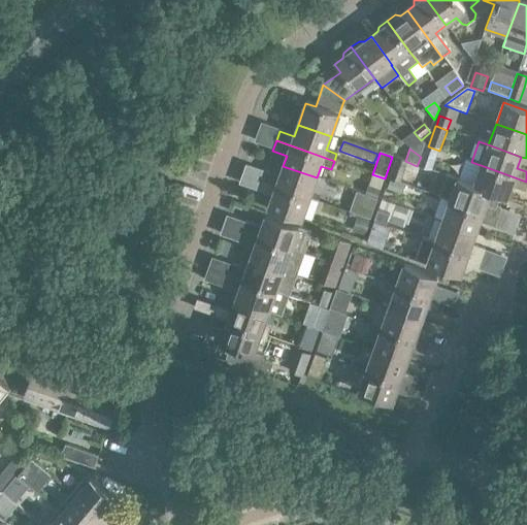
[(417,166),(418,167),(431,171),(434,161),(421,156),(421,157),(417,166)]
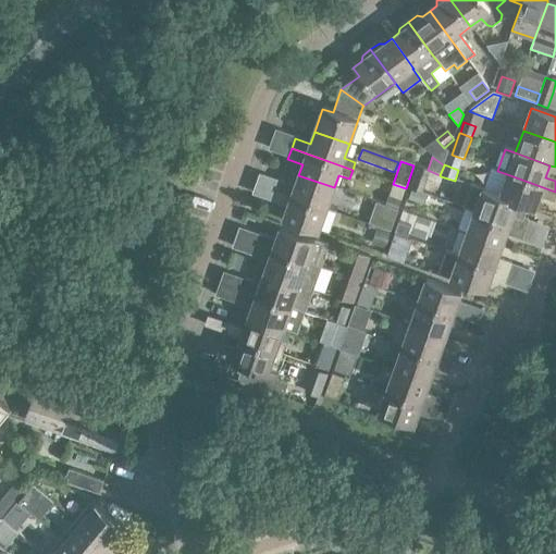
[(415,176),(409,189),(411,191),(421,194),(427,181),(430,172),(418,168),(415,176)]
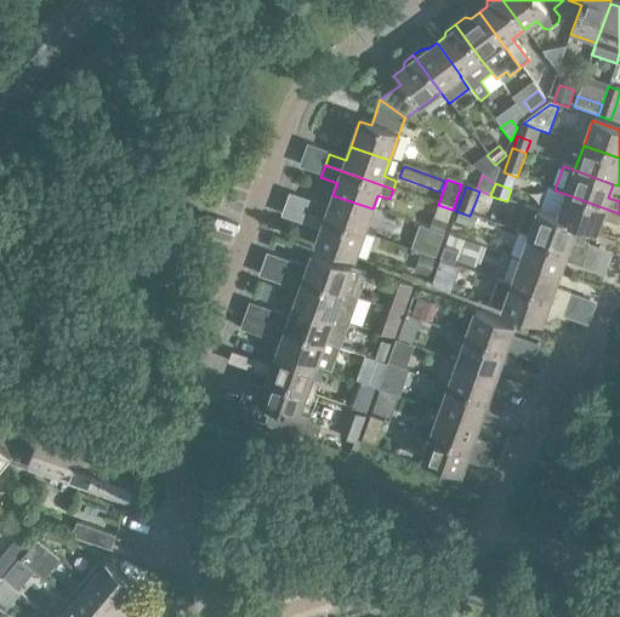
[(619,218),(619,213),(566,194),(557,220),(567,223),(567,224),(575,227),(589,232),(596,234),(601,221),(618,227),(619,218)]
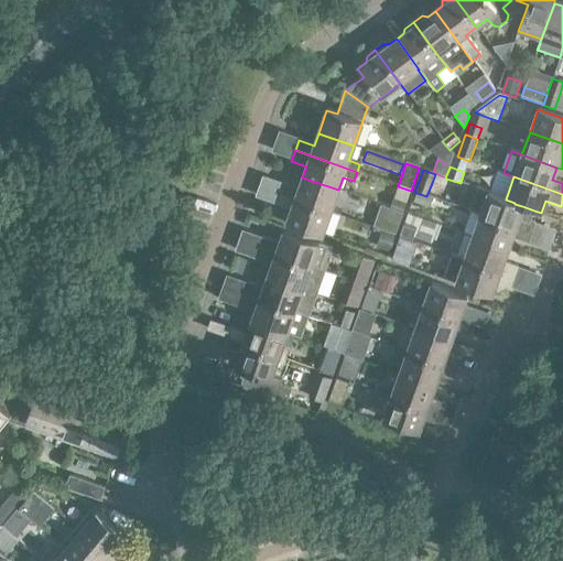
[(302,177),(298,190),(283,184),(279,194),(329,213),(338,190),(302,177)]
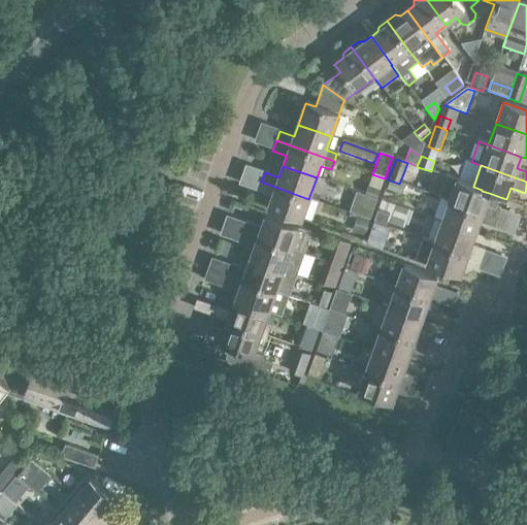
[(439,197),(439,198),(449,201),(496,219),(497,219),(500,208),(496,206),(500,197),(489,193),(482,191),(482,190),(473,187),(458,181),(457,181),(447,176),(439,197)]
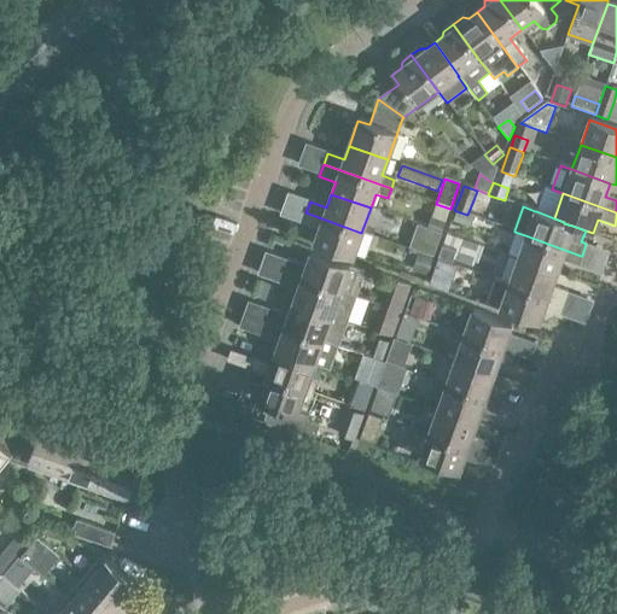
[(475,218),(457,211),(452,223),(470,229),(475,218)]
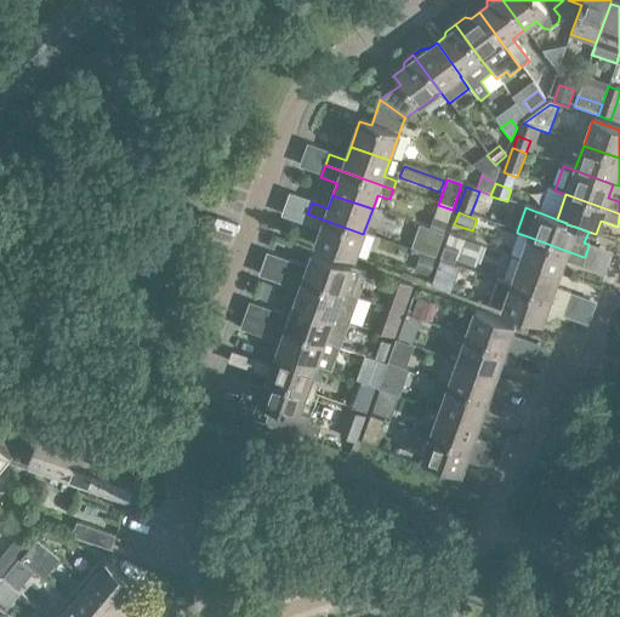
[(363,234),(307,213),(303,226),(320,232),(316,246),(354,260),(363,234)]
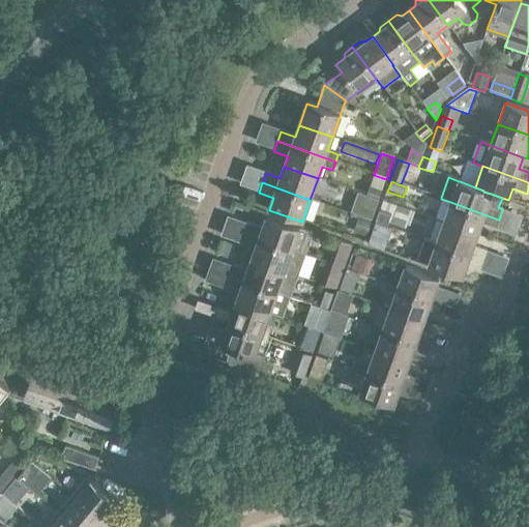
[(365,197),(378,201),(381,192),(369,187),(365,197)]
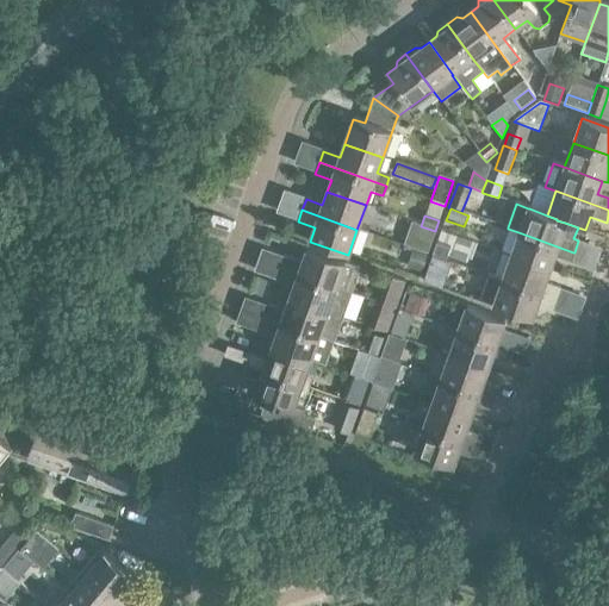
[(430,245),(435,232),(423,229),(418,241),(430,245)]
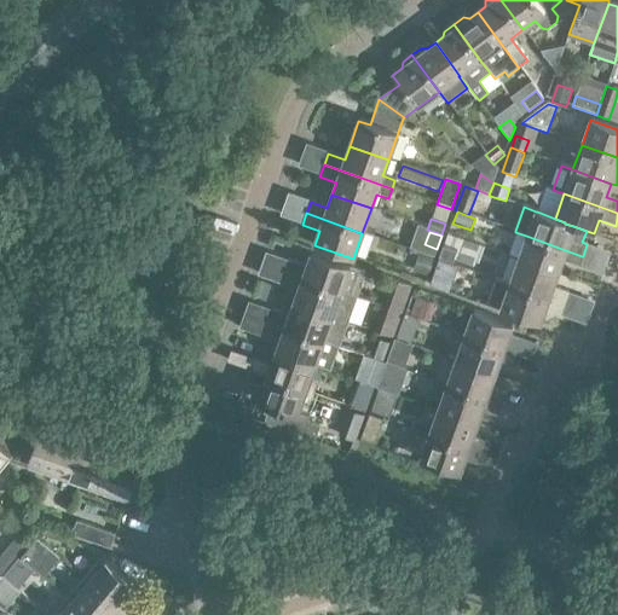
[(582,256),(526,236),(518,261),(556,274),(561,262),(578,267),(582,256)]
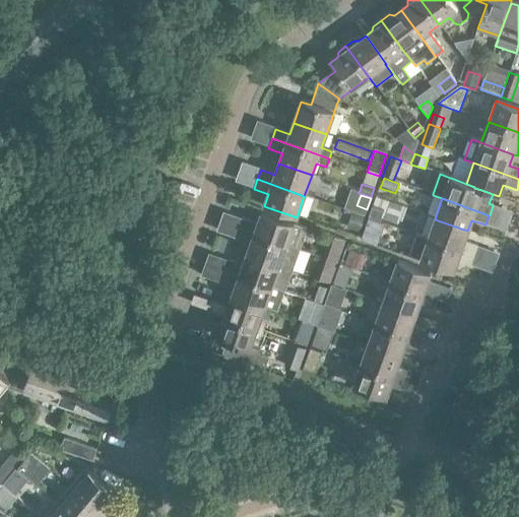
[(372,209),(368,218),(380,222),(383,213),(372,209)]
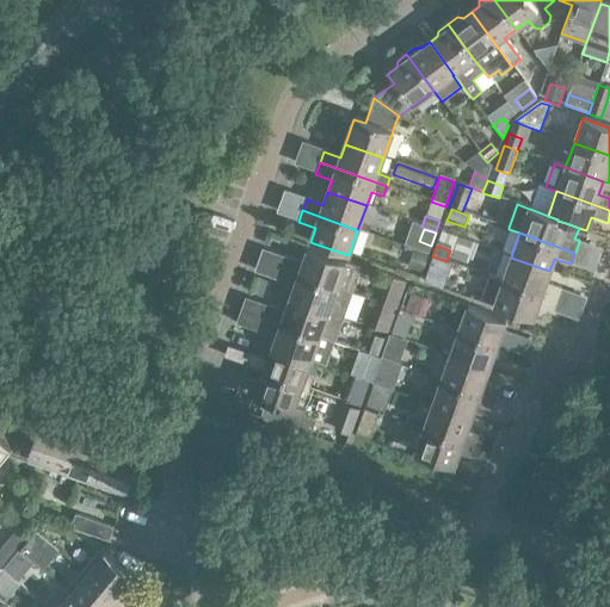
[(302,265),(285,259),(282,271),(350,295),(359,270),(307,251),(302,265)]
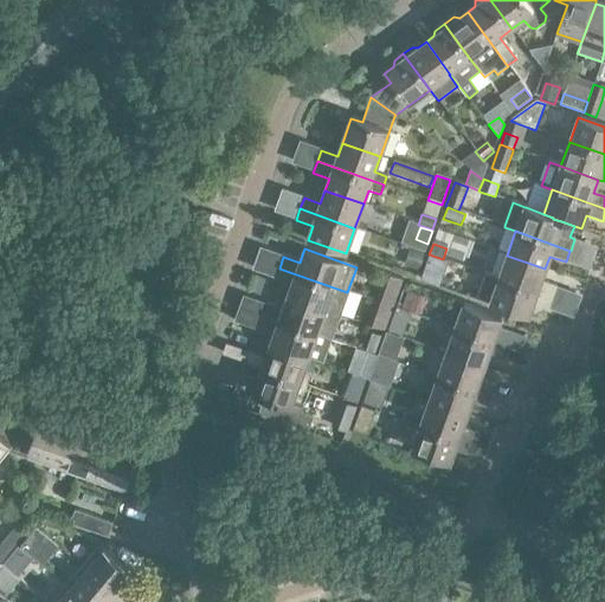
[(420,266),(424,253),(412,248),(409,261),(420,266)]
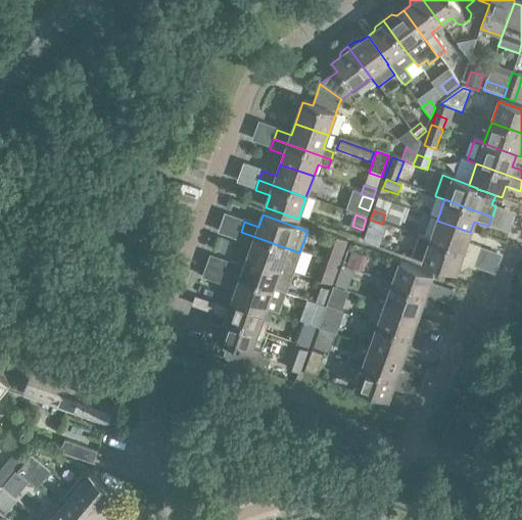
[(470,232),(437,221),(430,241),(477,257),(480,248),(466,243),(470,232)]
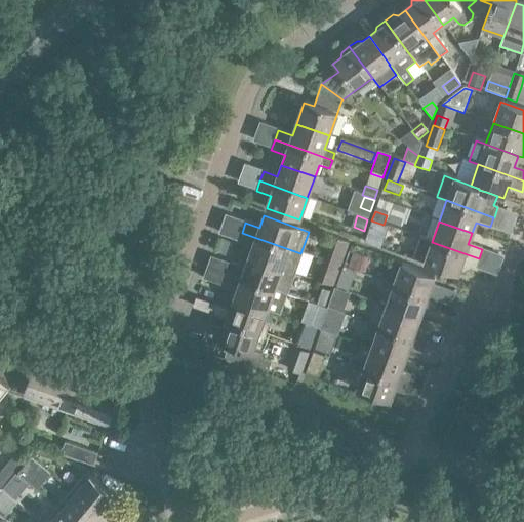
[(303,253),(300,253),(242,233),(238,242),(252,247),(248,258),(293,274),(294,275),(303,253)]
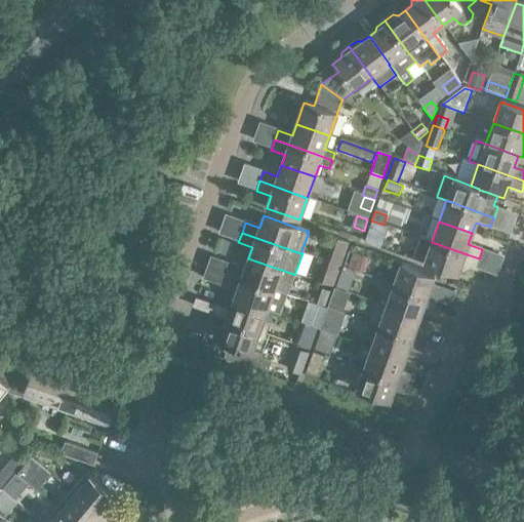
[(378,237),(367,233),(363,244),(374,247),(378,237)]
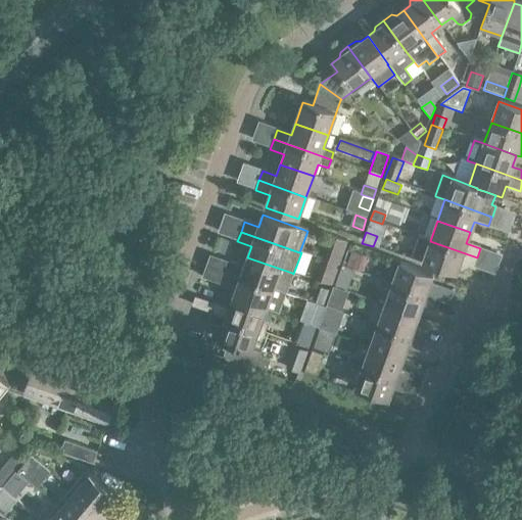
[(477,257),(430,241),(418,237),(411,258),(423,263),(422,264),(455,275),(459,263),(473,268),(477,257)]
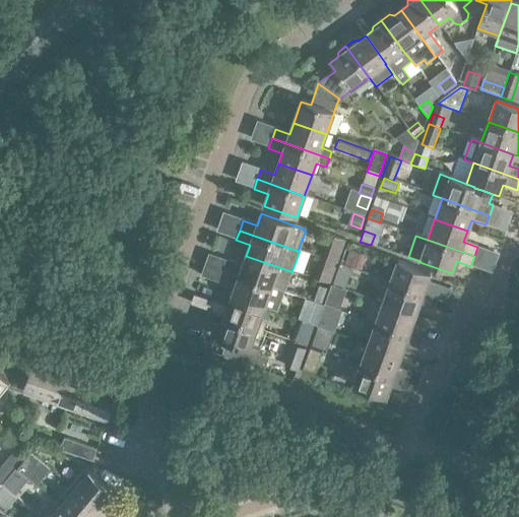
[(340,256),(325,250),(322,259),(337,265),(340,256)]
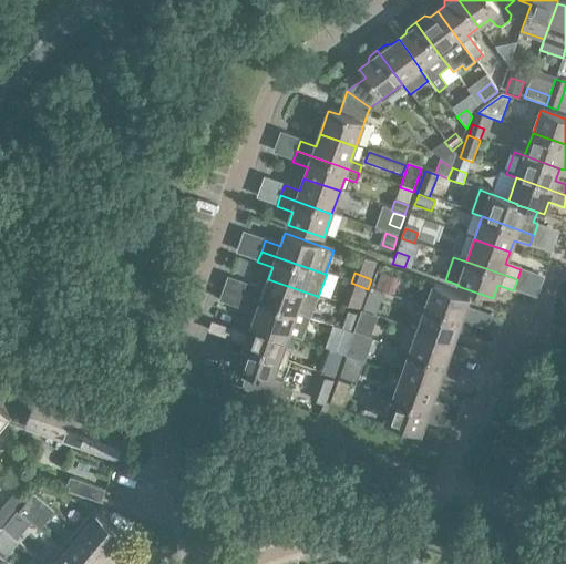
[(391,294),(395,279),(380,274),(374,288),(391,294)]
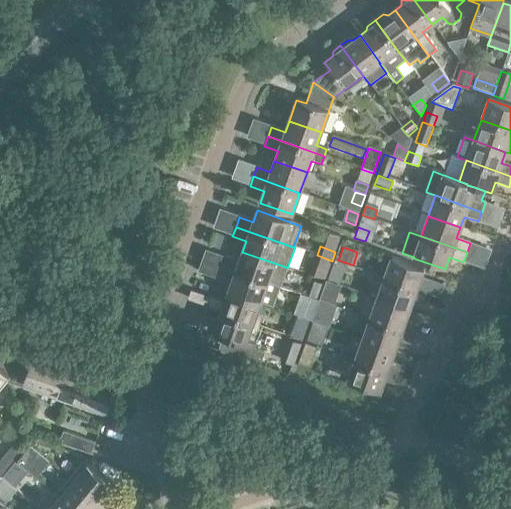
[(221,267),(267,283),(279,288),(286,267),(242,252),(238,263),(224,258),(221,267)]
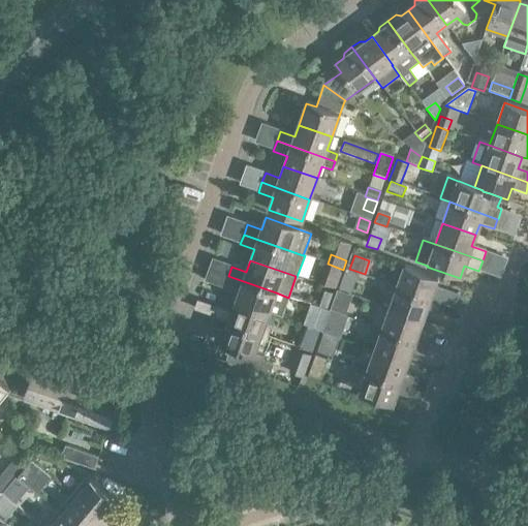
[(404,267),(397,288),(444,305),(447,296),(433,290),(437,278),(404,267)]
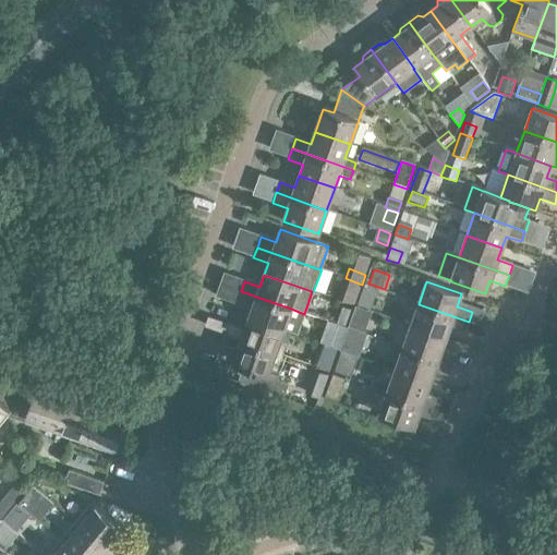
[(291,309),(241,291),(238,302),(253,308),(249,320),(283,332),(291,309)]
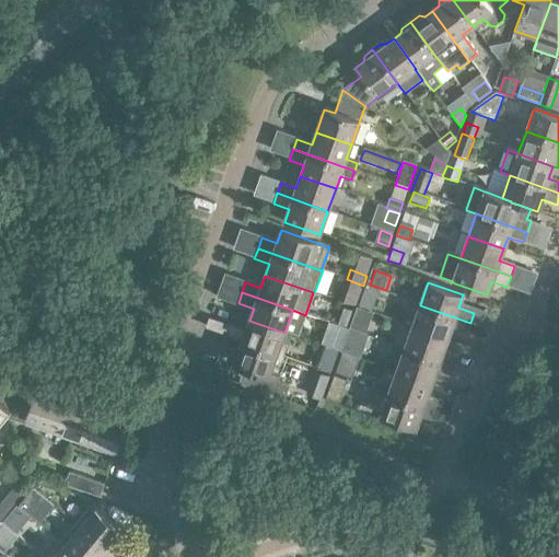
[(342,292),(338,302),(356,308),(359,298),(342,292)]
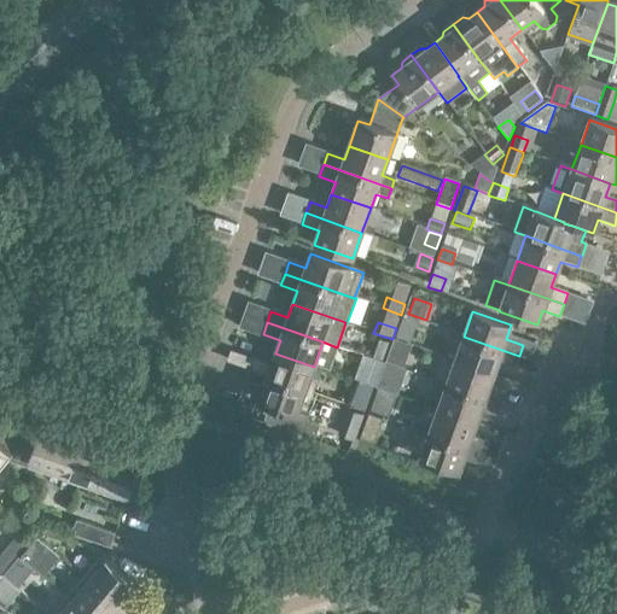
[(399,329),(395,339),(409,344),(413,334),(399,329)]
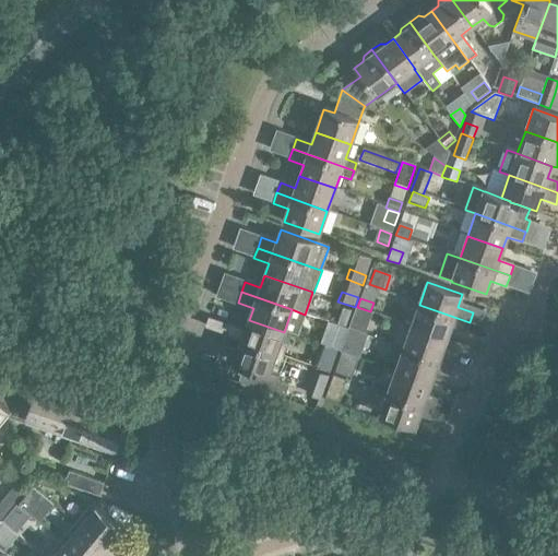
[(419,305),(411,327),(446,340),(450,328),(465,333),(470,322),(419,305)]
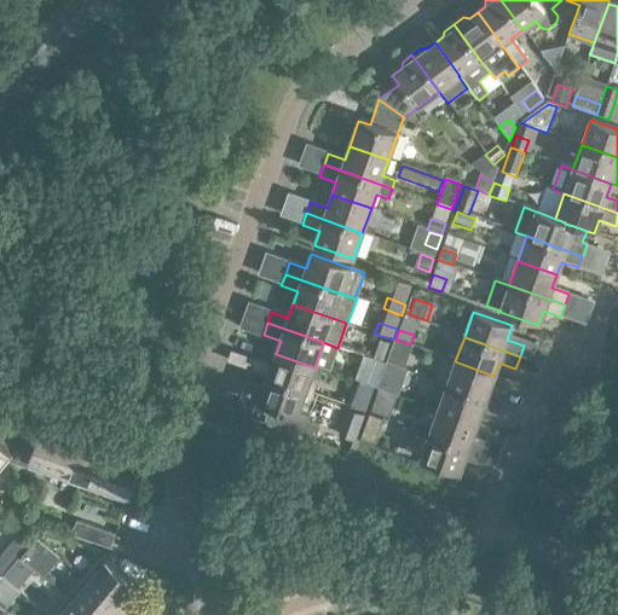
[(380,342),(374,359),(385,363),(391,346),(380,342)]
